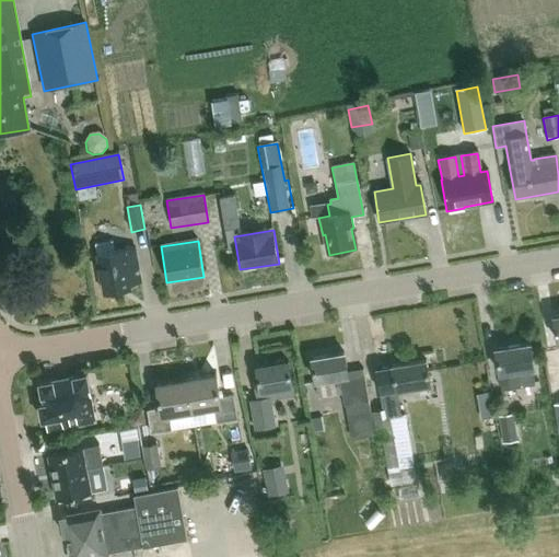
[(130,289),(129,285),(140,283),(136,251),(97,256),(103,293),(130,289)]
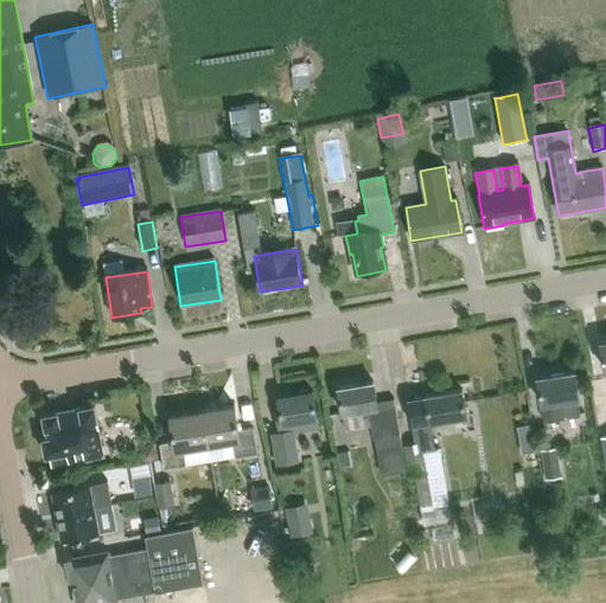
[(546,423),(579,417),(575,399),(578,399),(574,374),(537,380),(541,405),(542,405),(546,423)]
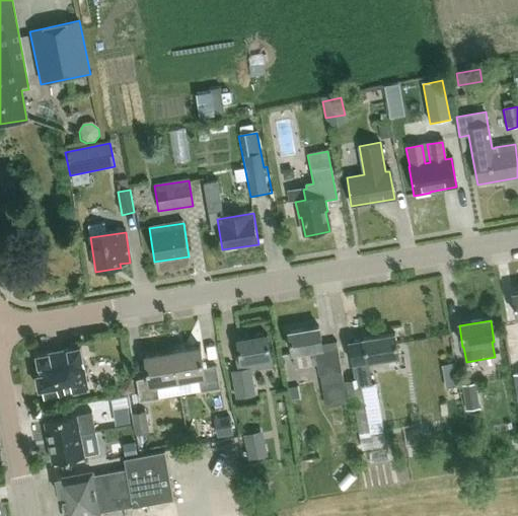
[(290,334),(293,355),(296,368),(317,365),(319,377),(342,373),(337,345),(321,347),(318,329),(290,334)]
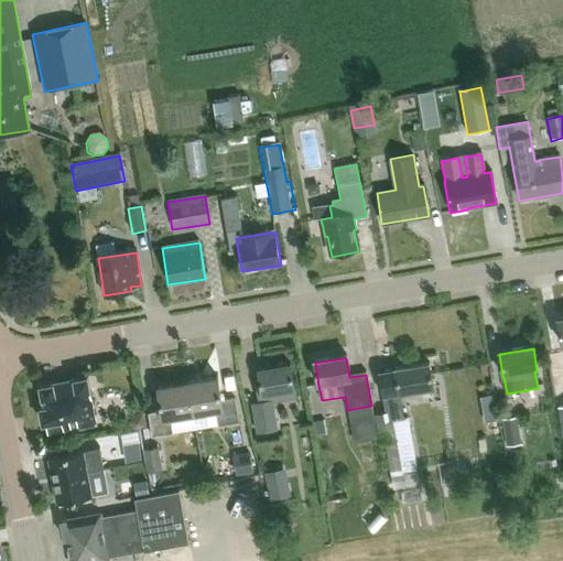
[(394,370),(394,373),(380,375),(386,413),(374,416),(378,444),(385,443),(391,491),(419,486),(417,470),(408,419),(403,420),(399,392),(432,388),(429,366),(394,370)]
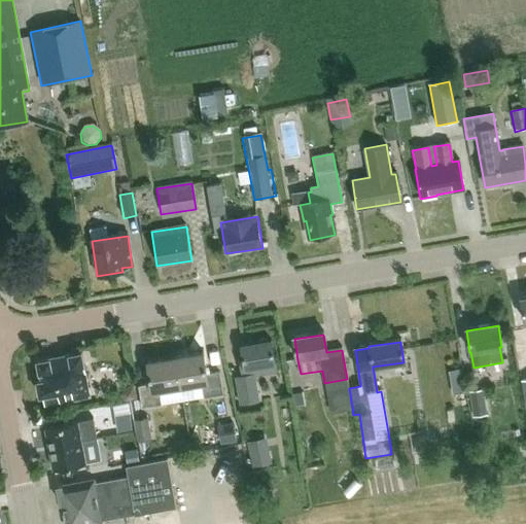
[(241,348),(242,354),(238,355),(242,376),(234,378),(239,407),(258,403),(254,377),(276,374),(271,343),(241,348)]
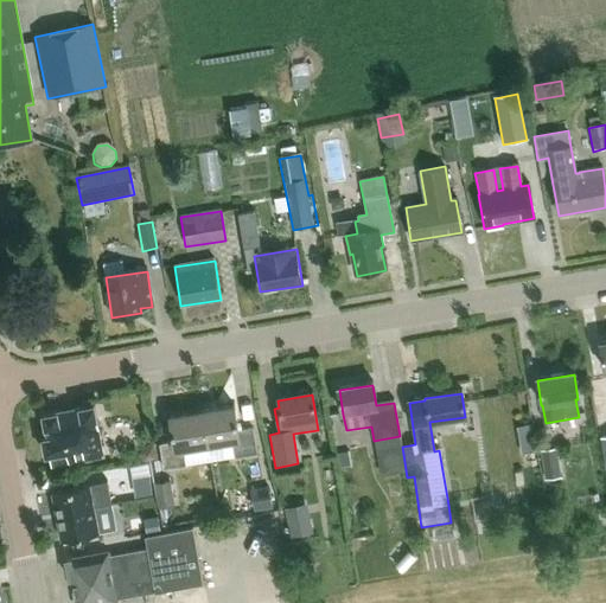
[(52,467),(102,459),(94,408),(77,411),(77,410),(58,412),(59,415),(44,417),(48,440),(44,441),(46,456),(50,455),(52,467)]
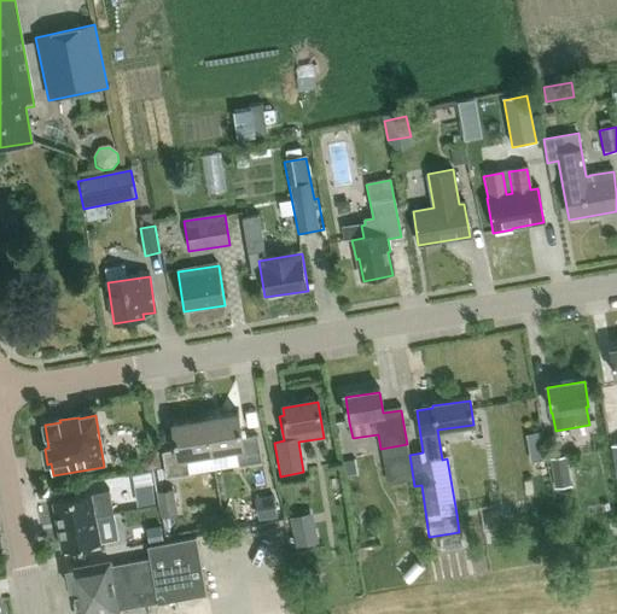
[(204,421),(213,469),(238,466),(239,467),(261,463),(256,439),(243,442),(238,415),(204,421)]
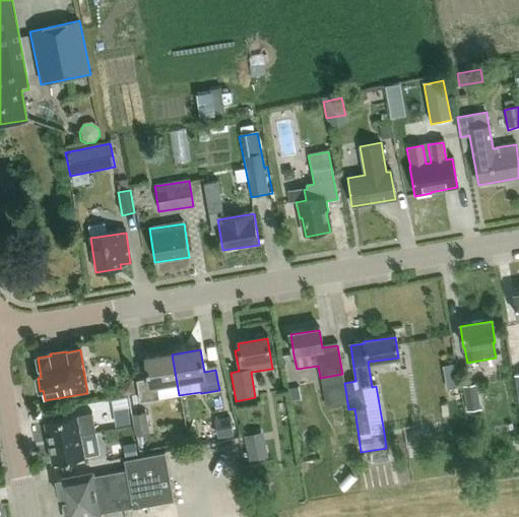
[(158,400),(158,399),(179,395),(172,354),(145,359),(149,381),(137,383),(140,403),(158,400)]
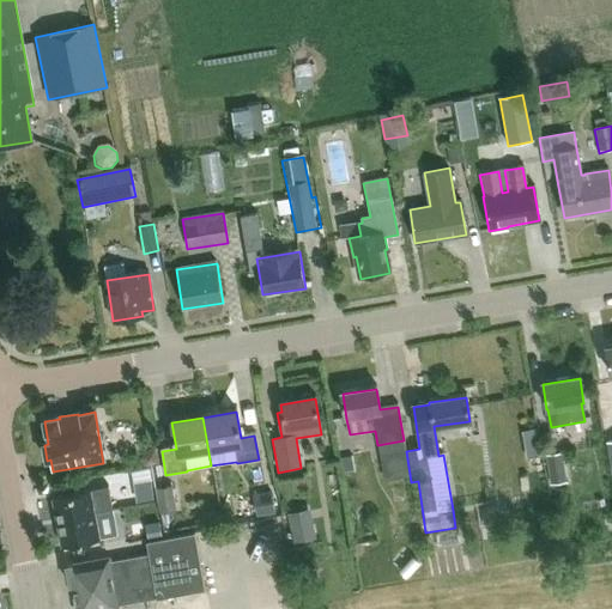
[(156,451),(146,452),(141,461),(143,469),(158,467),(156,451)]
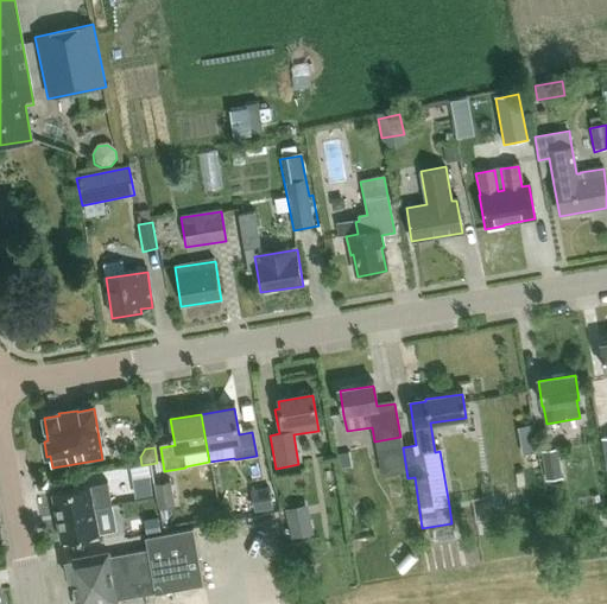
[(560,455),(541,457),(545,483),(563,481),(560,455)]
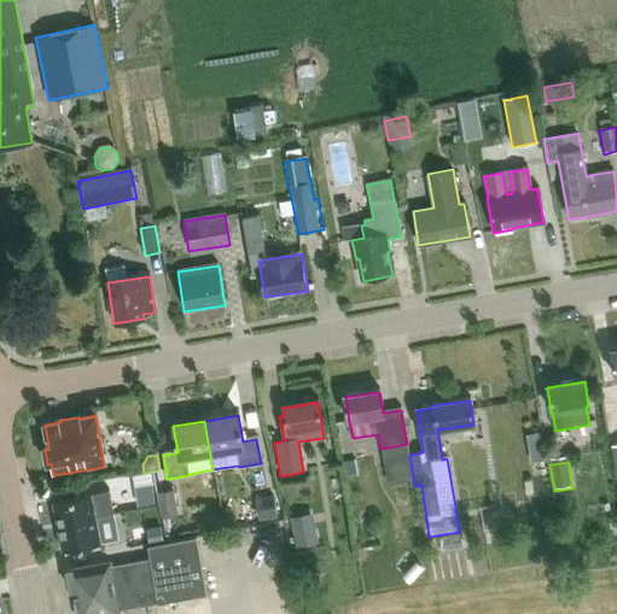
[(173,492),(156,496),(158,507),(161,520),(176,516),(173,492)]
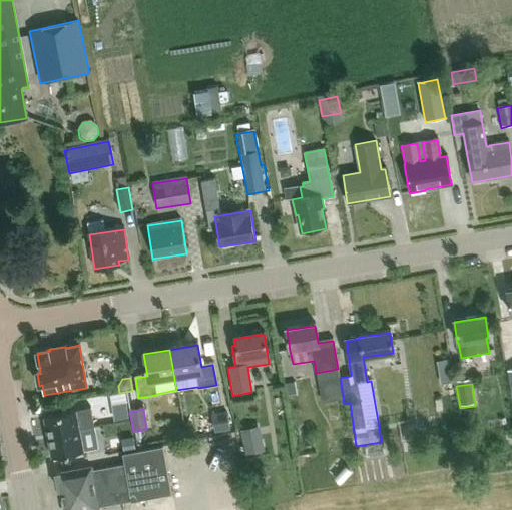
[(45,419),(48,437),(78,432),(78,431),(93,428),(89,410),(45,419)]
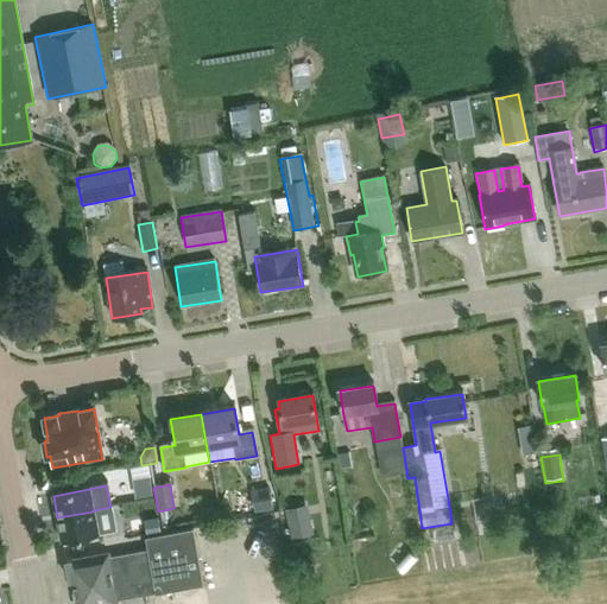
[(274,496),(259,498),(263,514),(278,512),(274,496)]
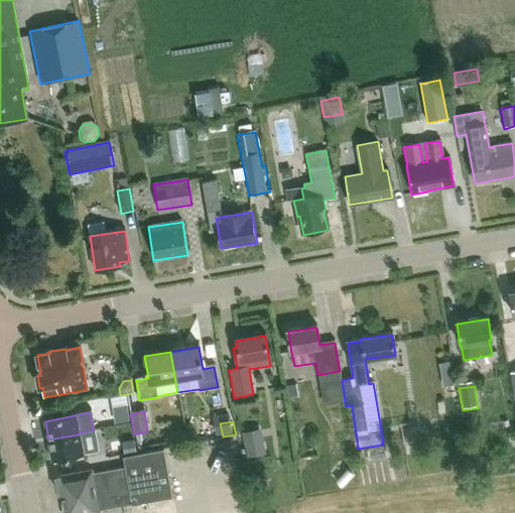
[(258,432),(241,435),(246,459),(263,456),(258,432)]
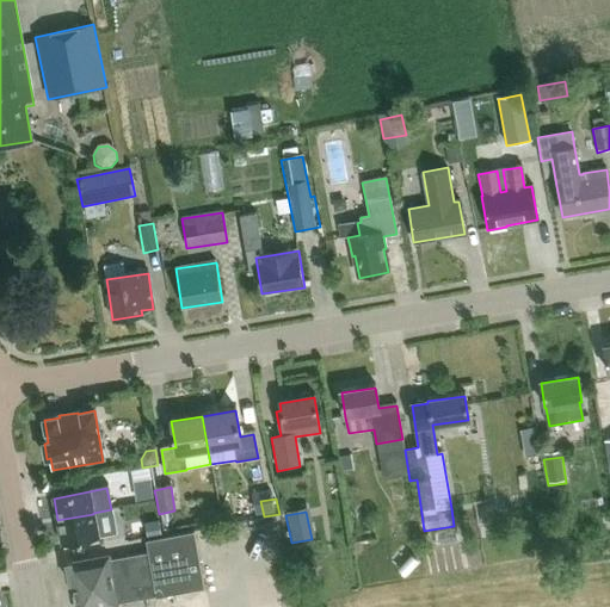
[(99,540),(93,514),(57,520),(63,546),(99,540)]
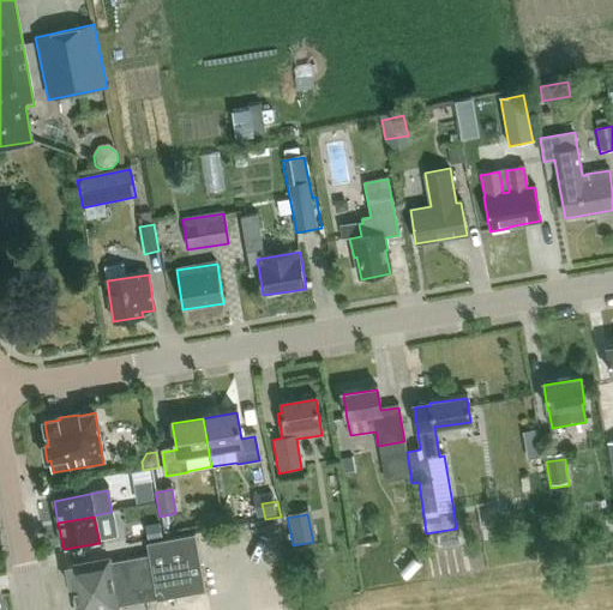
[(143,543),(160,539),(157,526),(140,529),(143,543)]
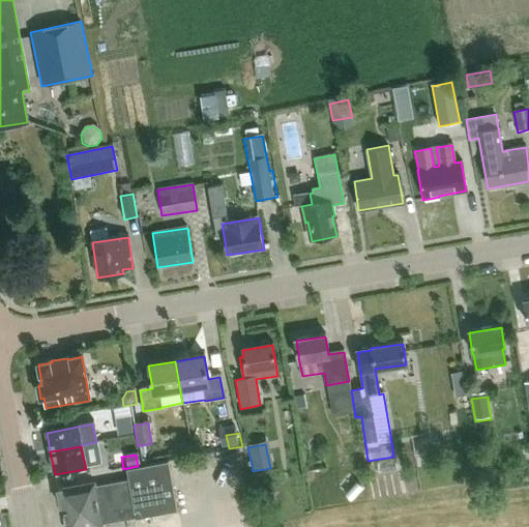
[(95,488),(94,485),(58,491),(60,507),(63,506),(66,526),(101,526),(101,523),(176,510),(168,463),(126,470),(128,481),(95,488)]
